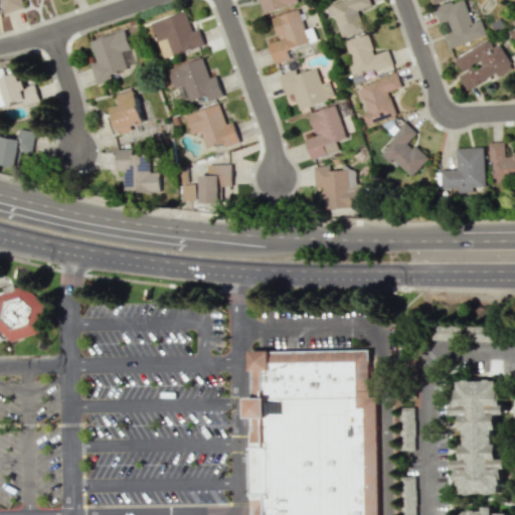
[(0,0),(0,1),(3,13),(23,8),(21,0),(0,0)]
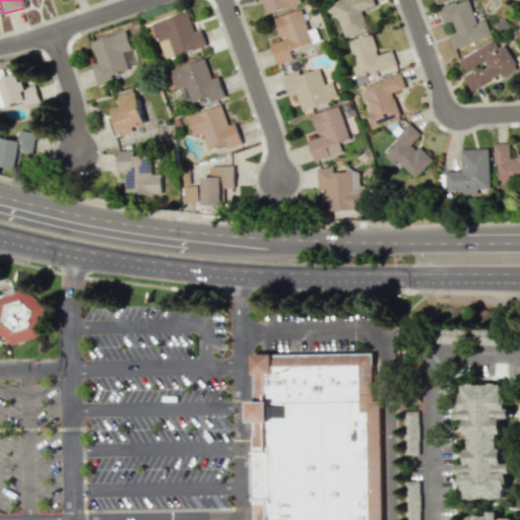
[(261,0),(266,13),(301,3),(300,0),(261,0)]
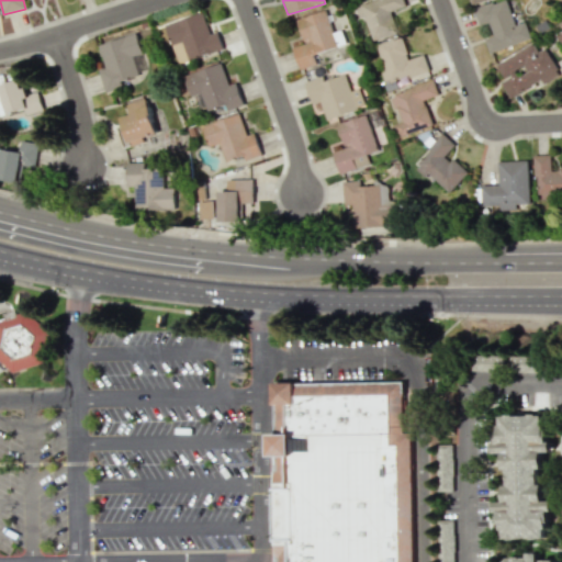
[(371,40),(397,33),(391,10),(405,7),(403,0),(369,0),(355,3),(359,20),(366,18),(371,40)]
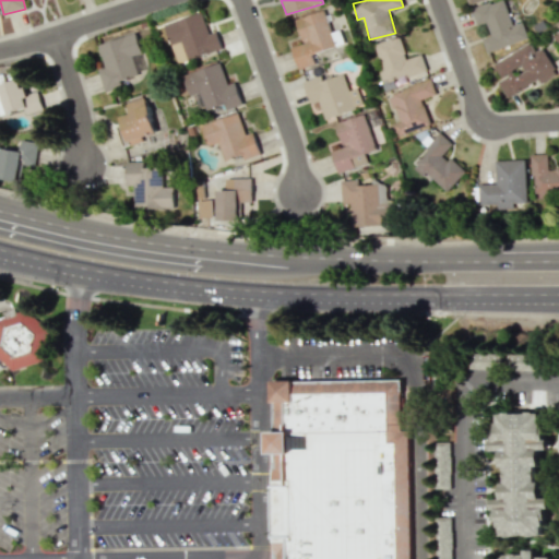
[(487,52),(528,39),(523,22),(512,25),(504,0),(499,0),(472,9),(477,25),(487,22),(492,36),(483,39),(487,52)]
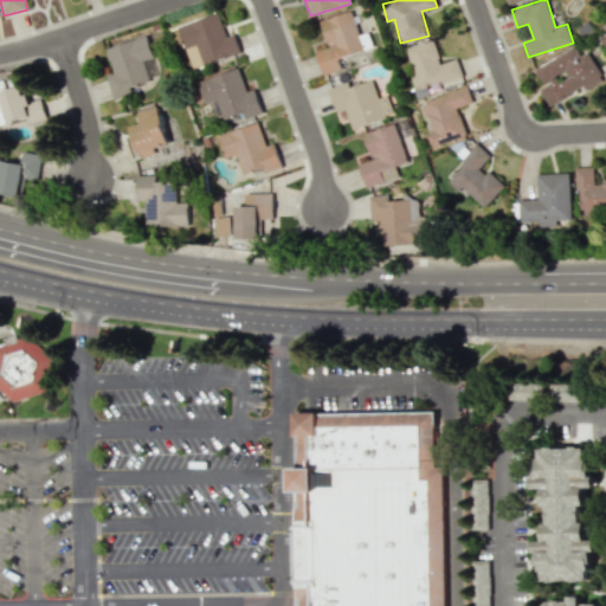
[(323,75),(341,69),(337,58),(363,50),(350,11),(320,20),(328,45),(315,50),(323,75)]
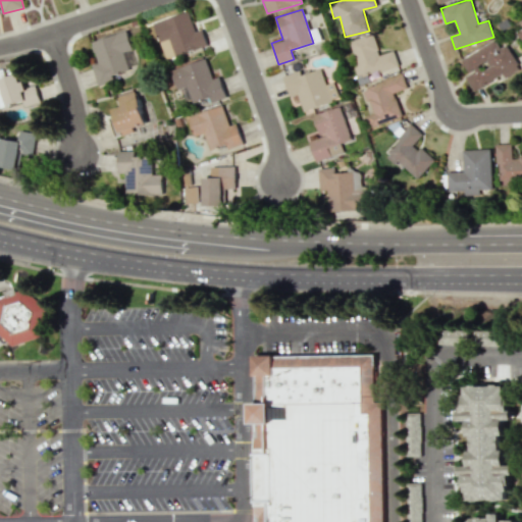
[(154,21),(164,59),(207,46),(202,29),(195,31),(189,11),(154,21)]
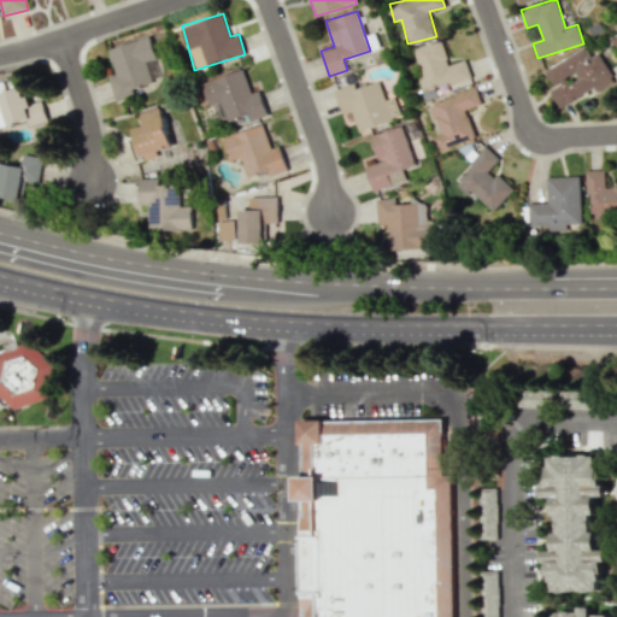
[(109,77),(116,101),(164,87),(148,36),(107,48),(116,75),(109,77)]
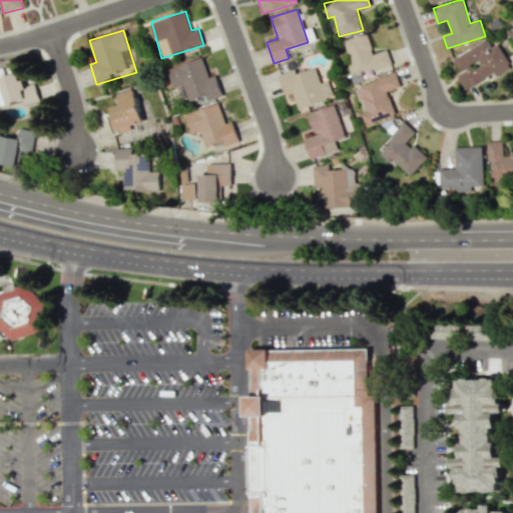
[(391,64),(386,49),(373,54),(366,33),(344,40),(352,64),(348,65),(351,77),(391,64)]
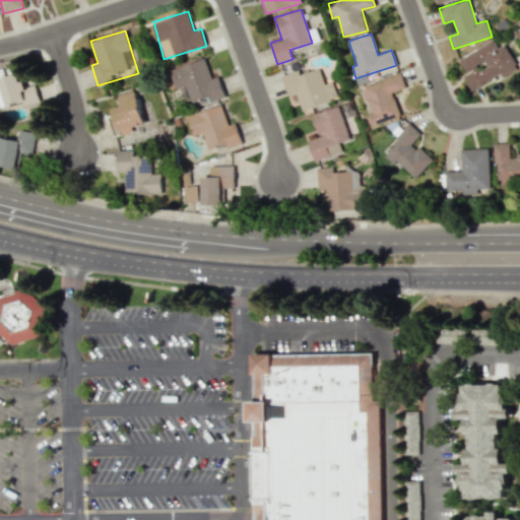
[(517,68),(505,44),(498,48),(494,40),(458,59),(467,74),(463,76),(472,92),(517,68)]
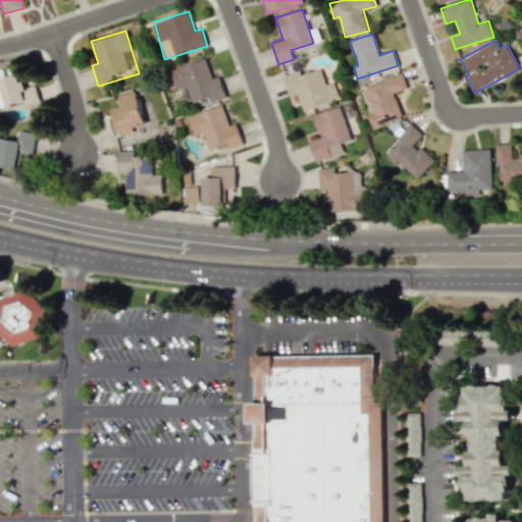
[(170,69),(176,90),(181,88),(186,104),(209,97),(211,102),(225,97),(219,76),(212,79),(206,59),(170,69)]
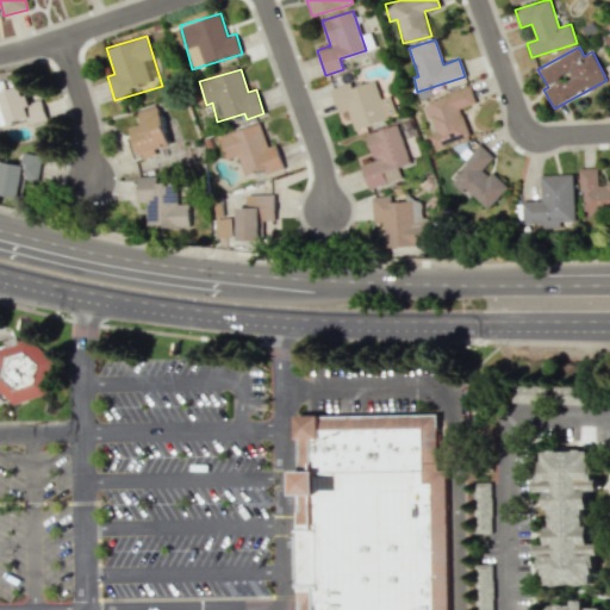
[(338,112),(348,110),(354,129),(387,120),(375,80),(352,87),(350,82),(331,87),(338,112)]
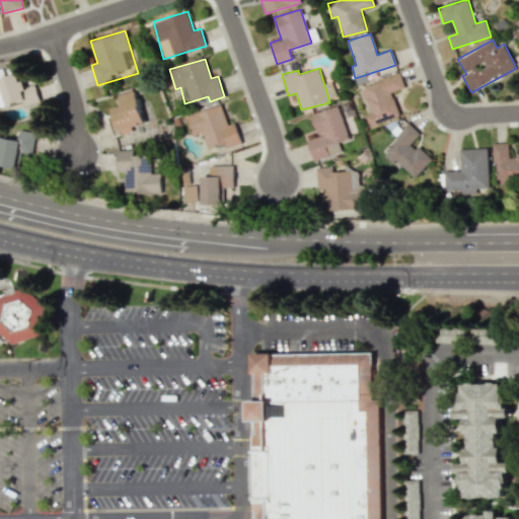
[(23,87),(20,73),(0,77),(0,79),(5,104),(23,100),(24,105),(40,102),(35,85),(23,87)]
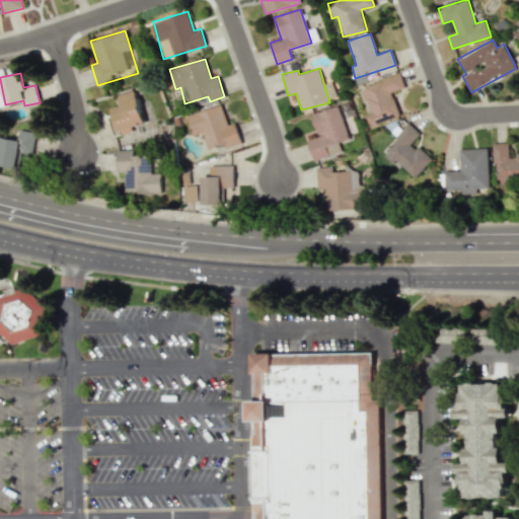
[(399,117),(391,91),(404,88),(400,74),(361,85),(369,113),(364,114),(368,126),(399,117)]
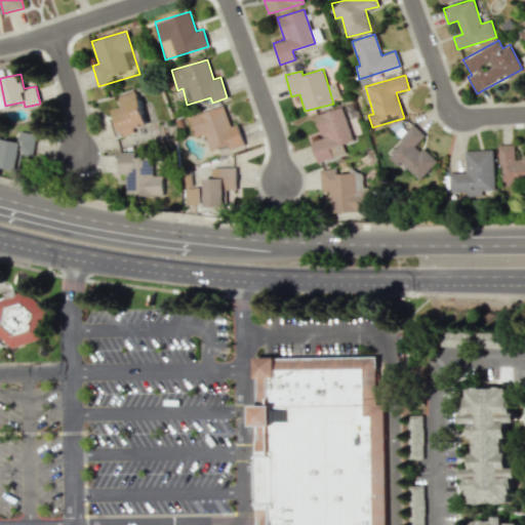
[(146,125),(136,89),(118,94),(121,107),(109,110),(116,137),(136,132),(134,128),(146,125)]
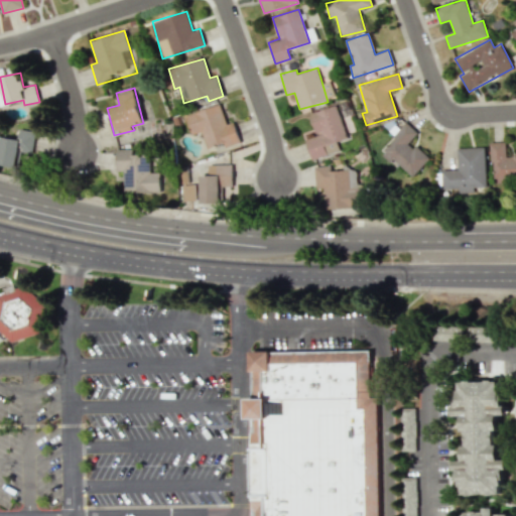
[(184,115),(190,135),(201,131),(207,148),(224,143),(225,147),(240,142),(233,122),(227,124),(220,104),(184,115)]
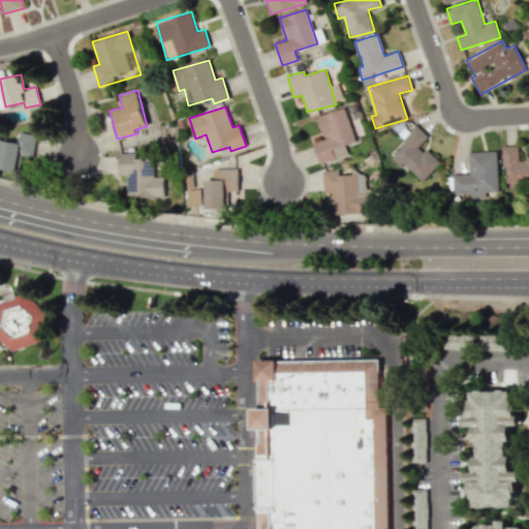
[(347,155),(344,145),(355,142),(344,107),(316,116),(323,138),(313,142),(319,163),(347,155)]
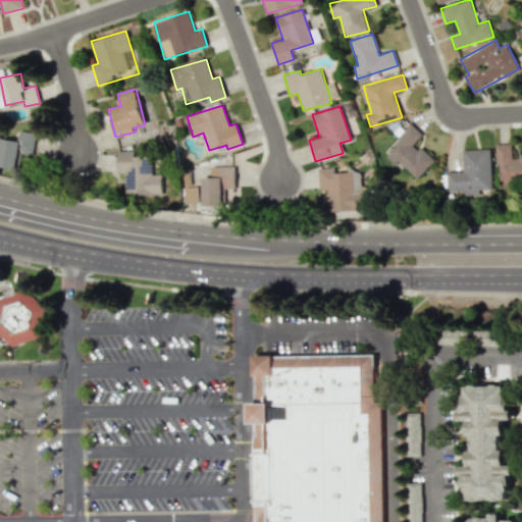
[(417,179),(433,161),(414,143),(422,134),(412,124),(384,155),(396,165),(399,162),(417,179)]
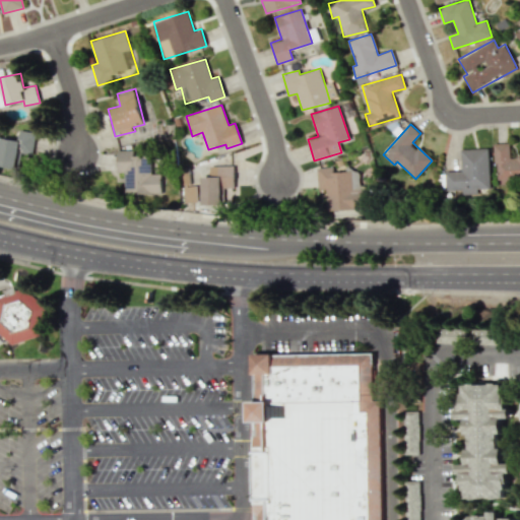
[(0,167),(17,168),(18,152),(34,153),(35,131),(18,131),(18,140),(0,138),(0,167)]
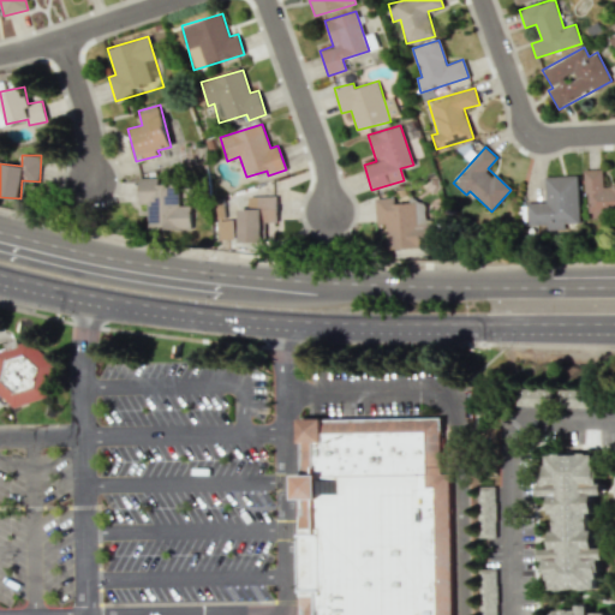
[(614,183),(603,184),(602,168),(585,169),(586,215),(614,214),(614,183)]
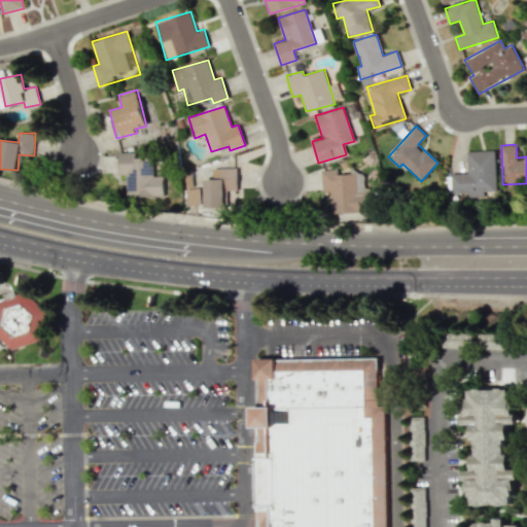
[(451,174),(451,192),(468,192),(468,197),(485,197),(485,191),(496,190),(495,150),(467,151),(467,173),(451,174)]
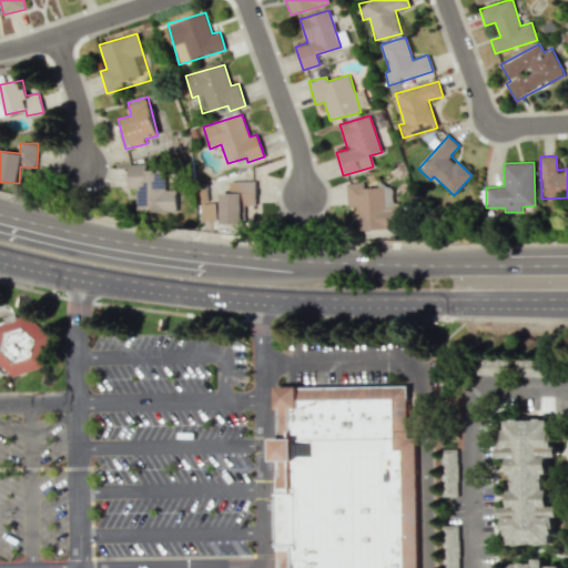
[(135,213),(178,212),(176,190),(164,190),(164,165),(128,165),(128,188),(135,188),(135,213)]
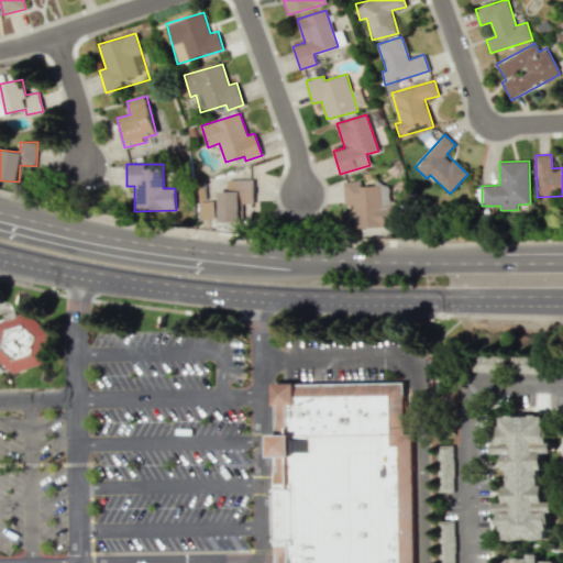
[(218,191),(219,224),(245,223),(245,210),(254,210),(254,179),(227,179),(227,191),(218,191)]
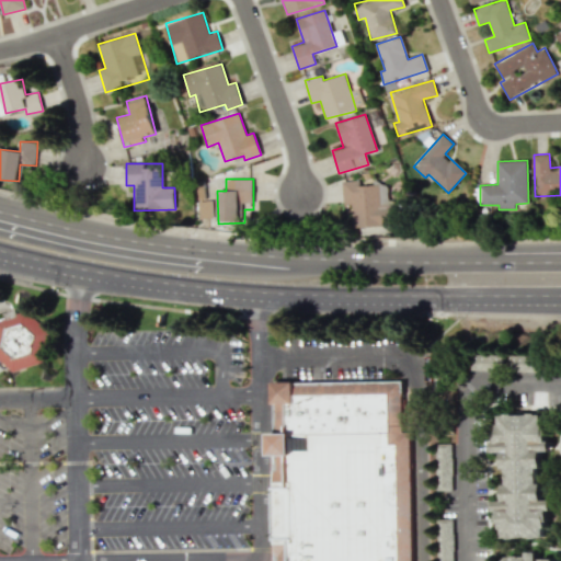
[(342,181),(343,205),(351,204),(352,228),(390,227),(389,185),(359,186),(359,180),(342,181)]
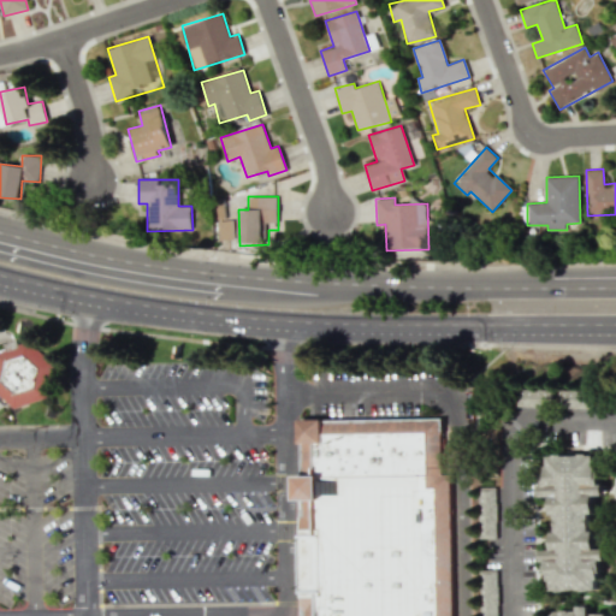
[(0,397),(13,409),(47,398),(54,365),(29,341),(0,350),(0,397)]
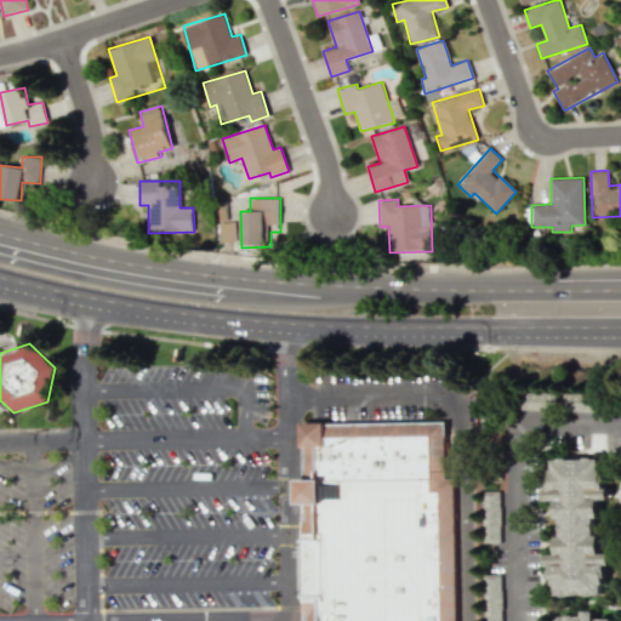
[(309,620),(306,426),(455,423),(459,620),(309,620)]
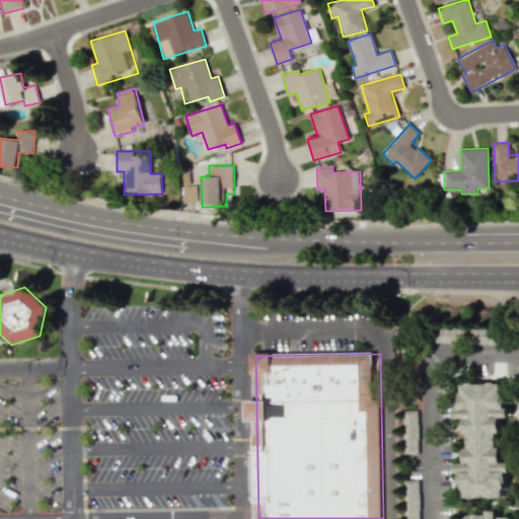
[(504,397),(504,391),(502,391),(502,383),(498,383),(498,382),(468,382),(468,383),(462,383),(462,391),(459,391),(460,408),(456,408),(456,418),(465,418),(465,433),(469,433),(469,447),(465,447),(465,462),(456,462),(456,472),(460,472),(460,477),(463,477),(463,489),(465,489),(465,497),(470,497),(470,498),(478,498),(478,497),(492,496),(492,498),(499,498),(499,497),(505,497),(505,489),(506,489),(506,483),(508,483),(508,472),(512,472),(511,461),(502,462),(502,447),(498,447),(498,434),(502,434),(502,418),(509,418),(509,408),(506,408),(506,397),(504,397)]
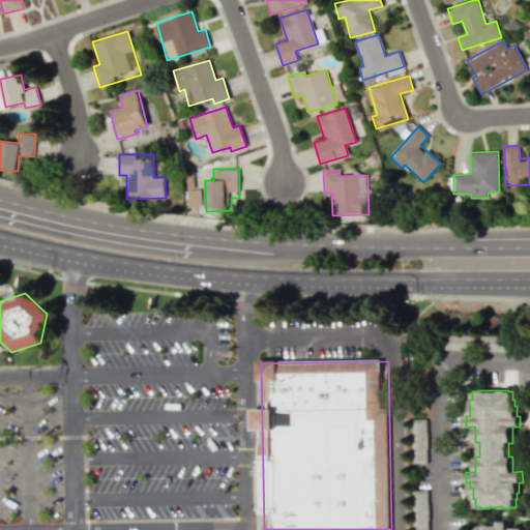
[(427,463),(425,419),(411,419),(412,463),(427,463)]
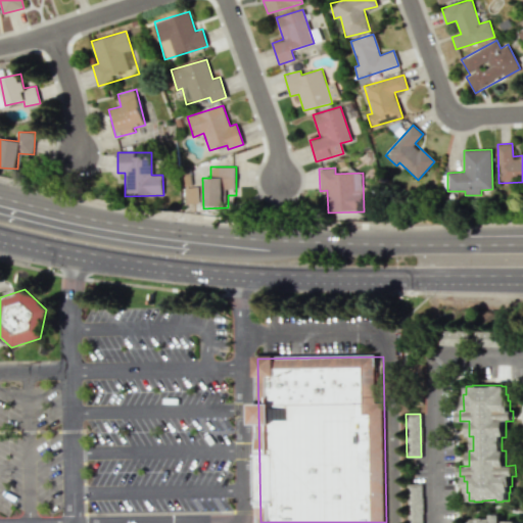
[(408,484),(407,522),(421,522),(423,485),(408,484)]
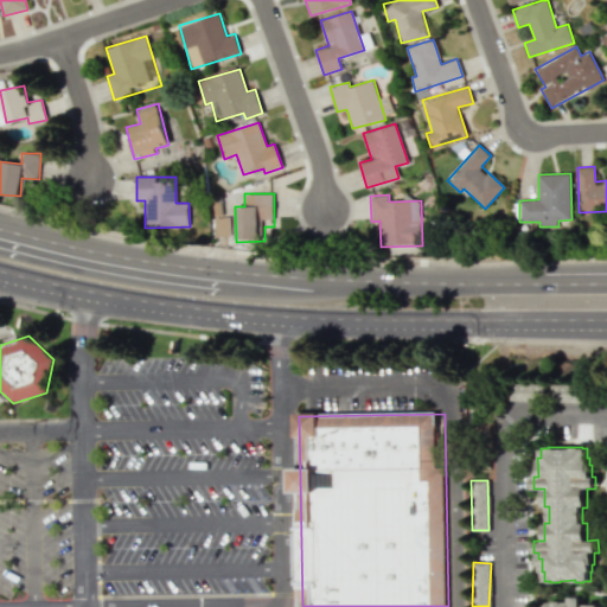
[(606,606),(606,605),(588,602),(583,606),(582,606),(581,598),(573,596),(570,600),(549,602),(545,606),(606,606)]
